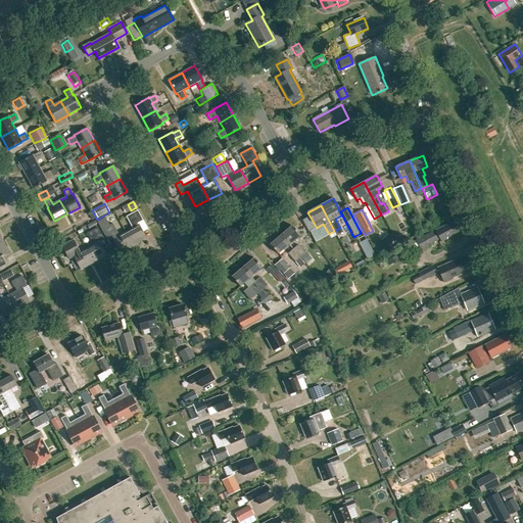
[(126,232),(133,245),(146,238),(138,223),(143,221),(137,210),(126,217),(132,229),(126,232)]
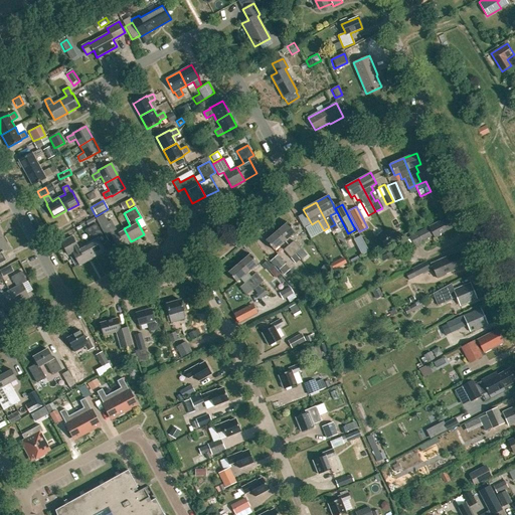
[(440,221),(428,227),(410,236),(415,246),(422,242),(421,241),(434,235),(435,238),(441,235),(440,233),(452,227),(447,219),(440,222),(440,221)]
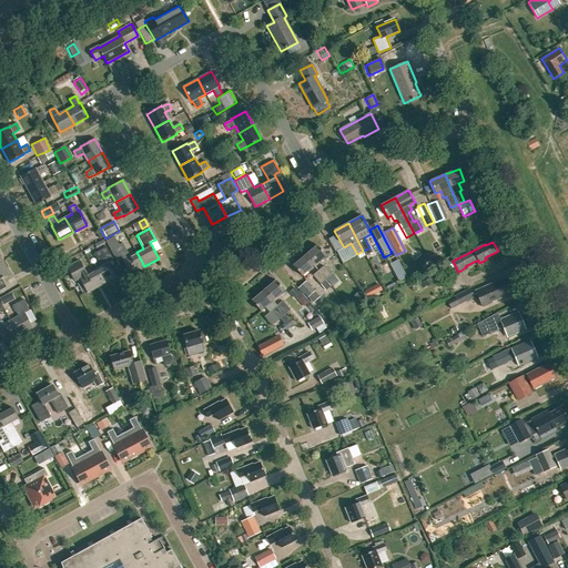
[(121,257),(131,274),(144,266),(137,252),(130,256),(122,243),(110,250),(117,261),(121,257)]
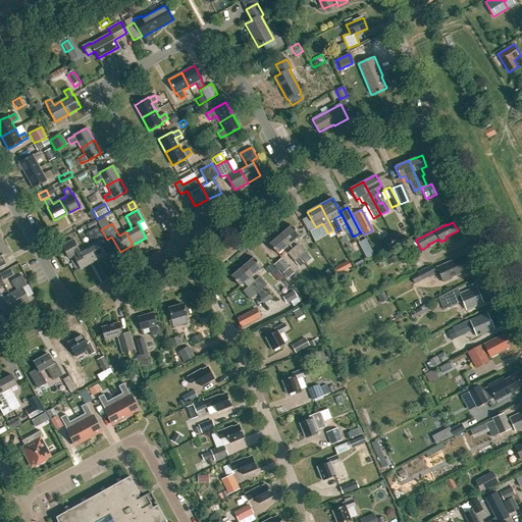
[(280,235),(289,244),(300,235),(292,225),(280,235)]
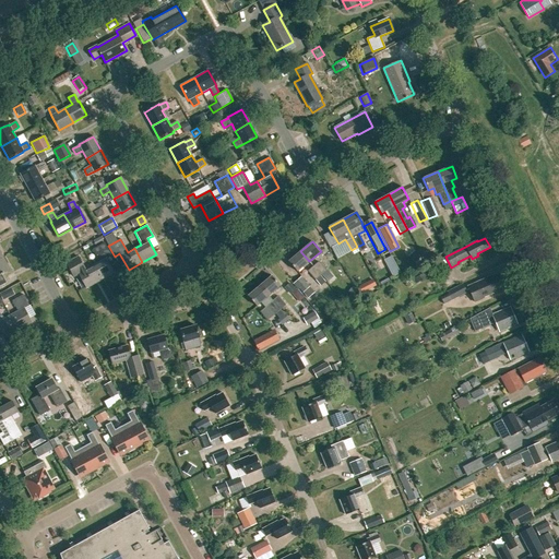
[(92,266),(100,281),(114,273),(105,257),(110,253),(105,244),(93,249),(99,262),(92,266)]
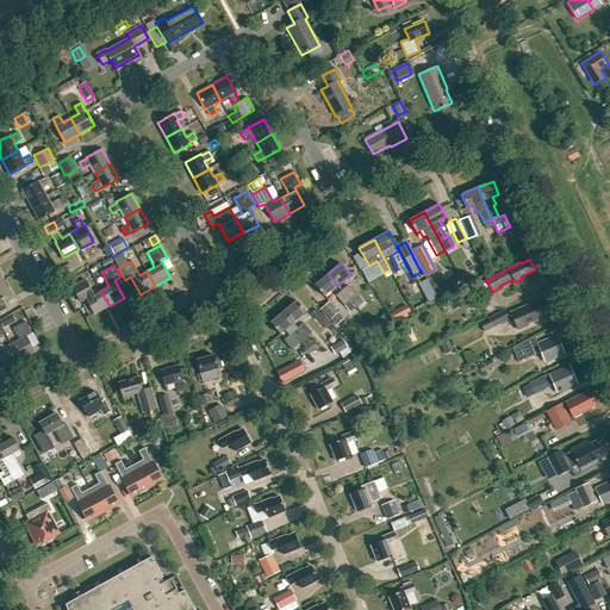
[(315,285),(324,297),(337,285),(328,274),(315,285)]
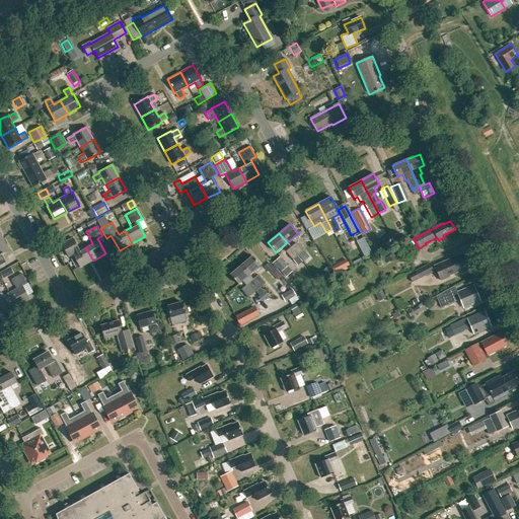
[(369,236),(361,238),(365,253),(373,251),(369,236)]
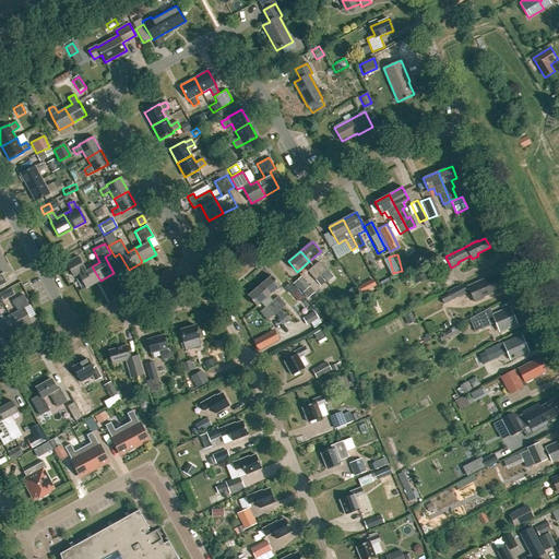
[(79,274),(86,288),(100,281),(92,266),(85,270),(79,257),(67,263),(73,276),(79,274)]
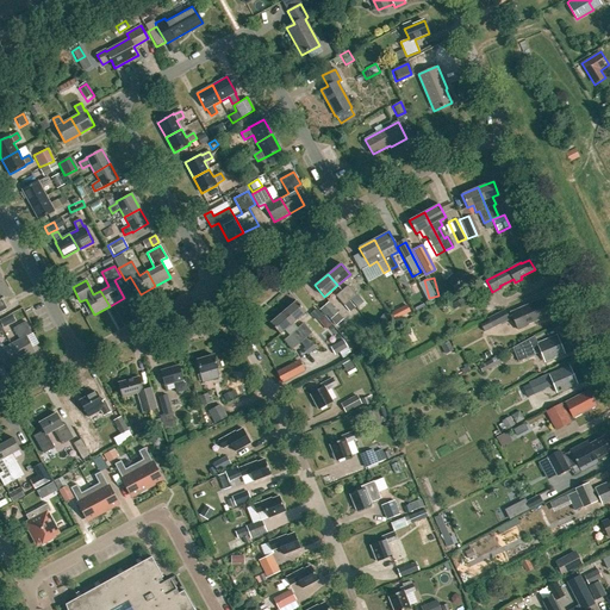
[(0,312),(7,309),(2,300),(11,294),(4,281),(0,284),(0,312)]
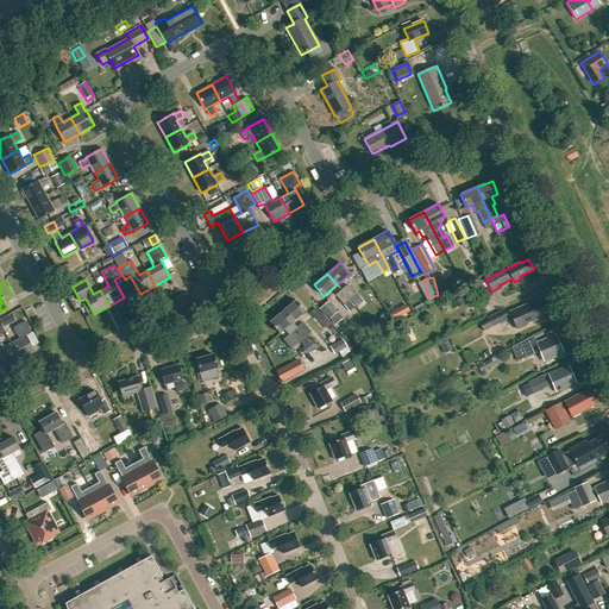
[(346,286),(340,292),(349,301),(355,295),(353,294),(346,286)]
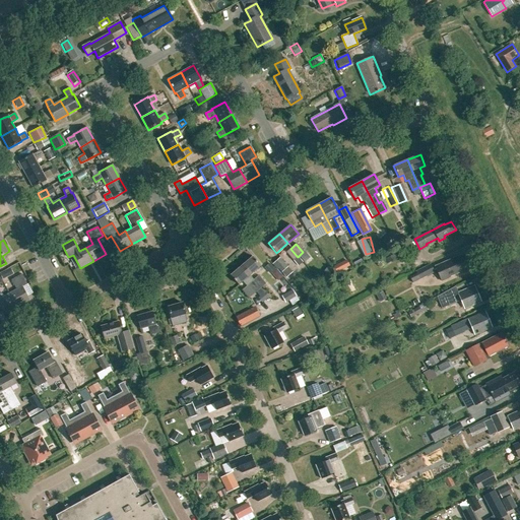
[(290,249),(285,253),(293,261),(298,257),(290,249)]
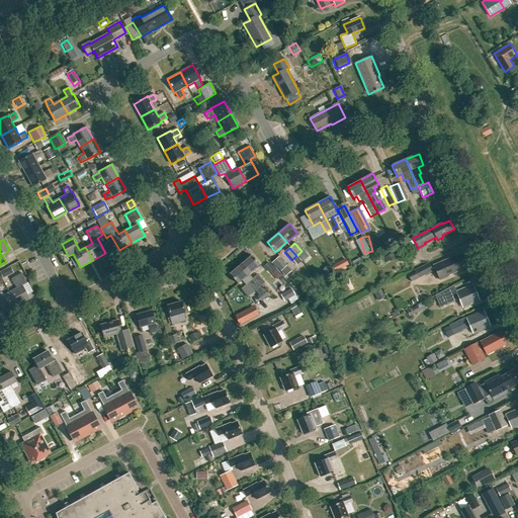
[(441,262),(441,263),(434,267),(439,280),(448,276),(447,275),(465,268),(459,254),(441,262)]
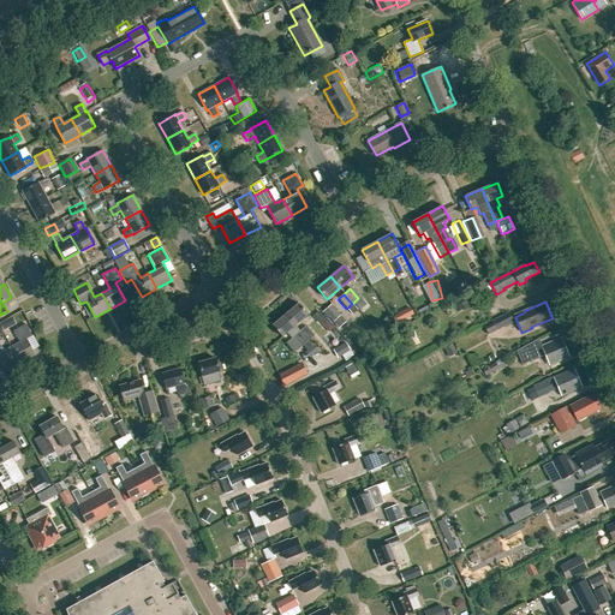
[(299,304),(286,315),(296,326),(308,315),(299,304)]
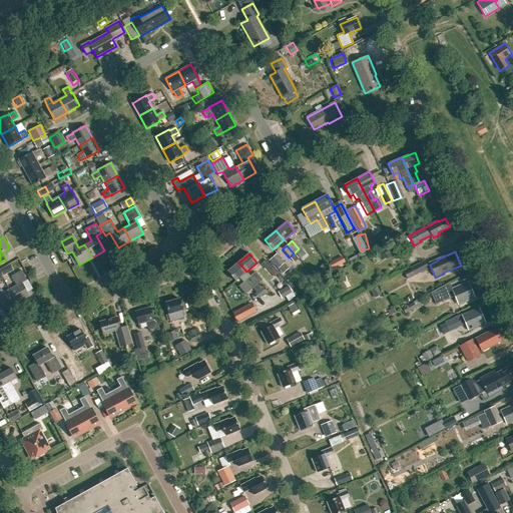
[(278,269),(284,263),(276,254),(269,261),(274,266),(275,265),(278,269)]
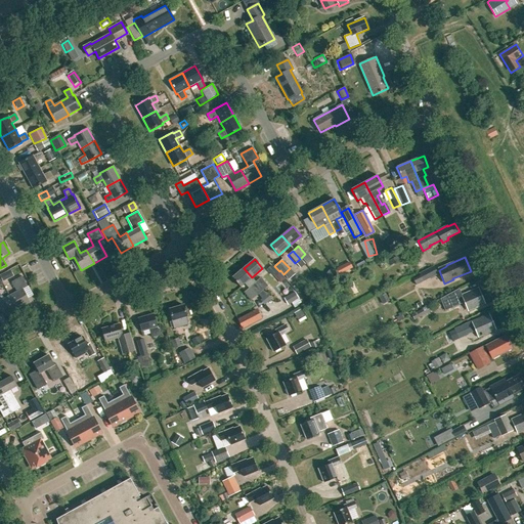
[(335,268),(338,274),(351,267),(348,261),(335,268)]
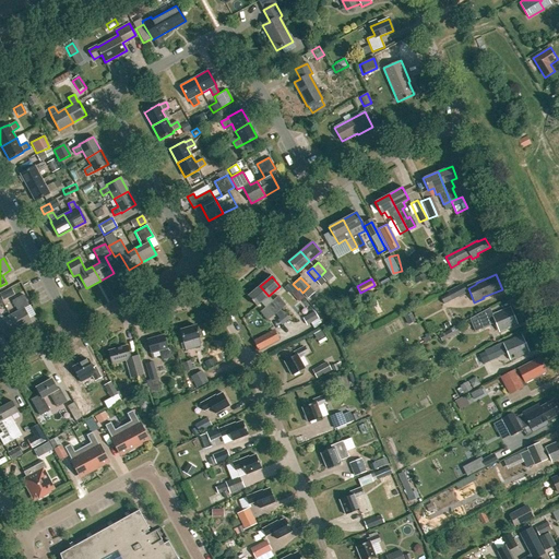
[(289,284),(284,288),(288,293),(294,288),(289,284)]
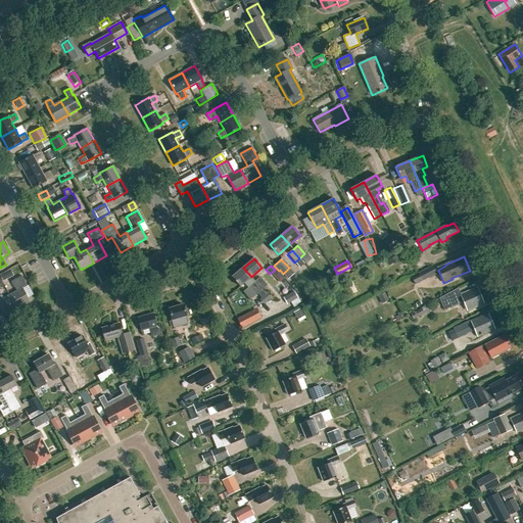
[(433,266),(419,273),(423,281),(437,274),(433,266)]
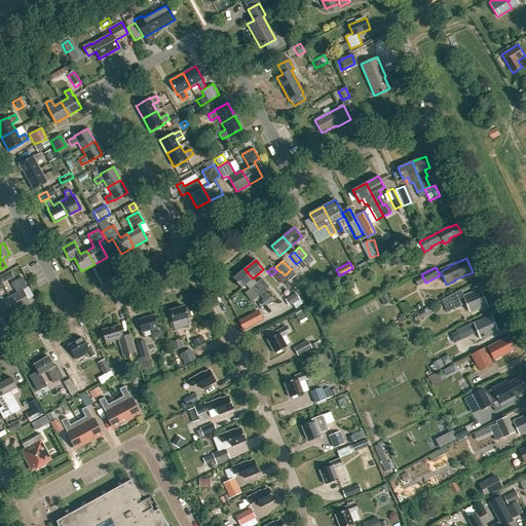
[(245,269),(233,278),(241,288),(246,285),(250,290),(252,288),(259,296),(264,292),(257,284),(253,278),(245,269)]
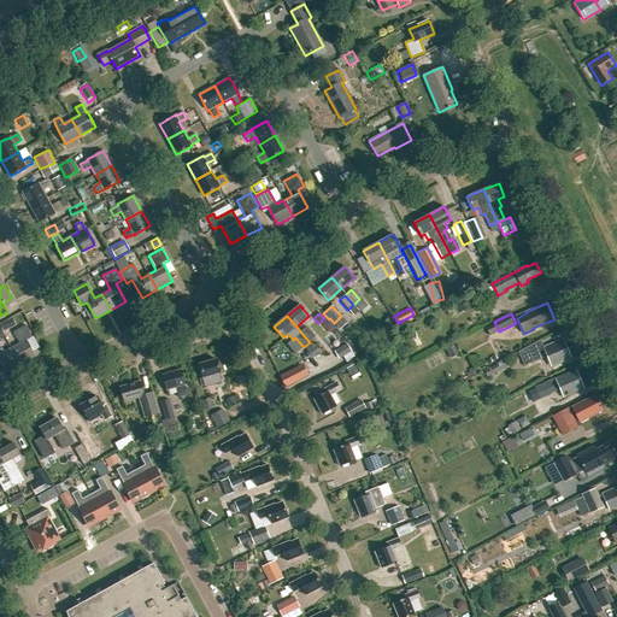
[(11,348),(19,364),(35,356),(27,340),(33,336),(25,324),(13,331),(19,344),(11,348)]
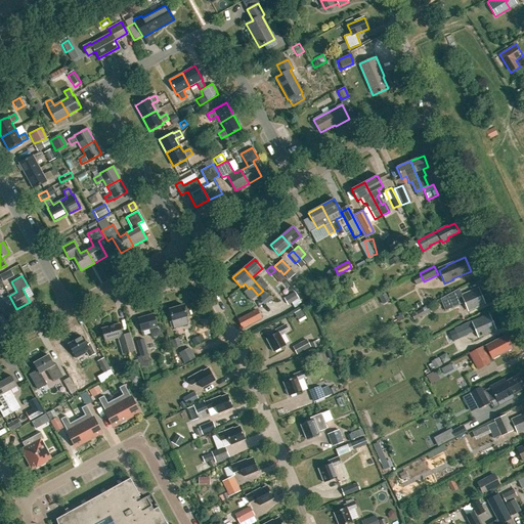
[(261,277),(256,282),(263,291),(268,286),(261,277)]
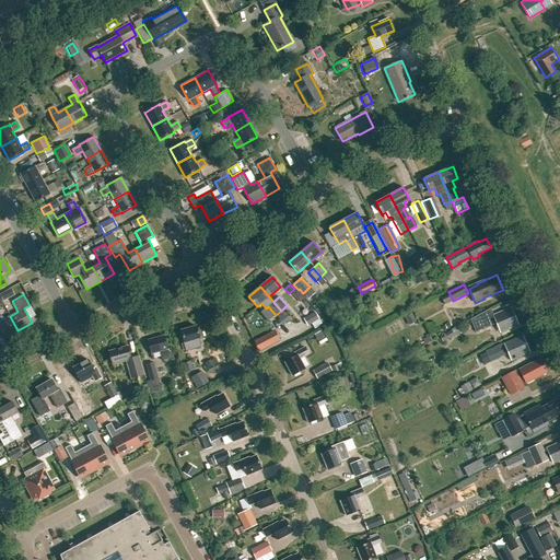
[(298,305),(302,312),(312,306),(308,300),(298,305)]
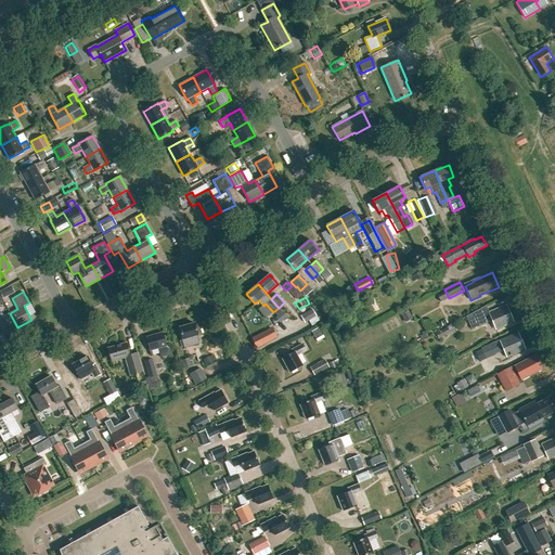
[(478,326),(492,321),(495,330),(514,322),(506,305),(489,312),(487,307),(473,313),(478,326)]
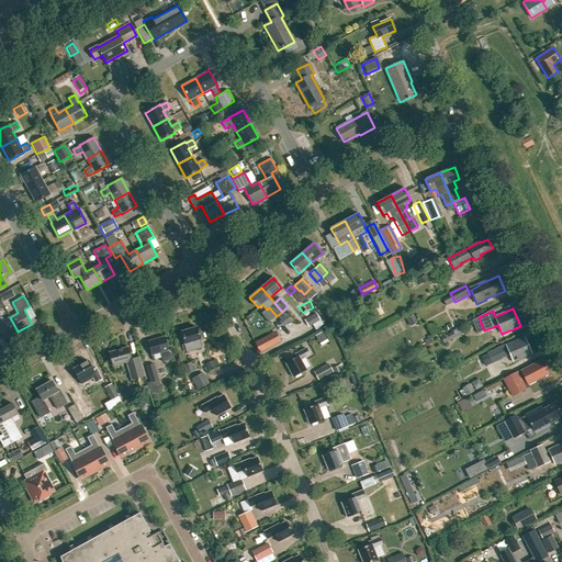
[(315,329),(323,325),(316,314),(305,321),(308,327),(312,324),(315,329)]
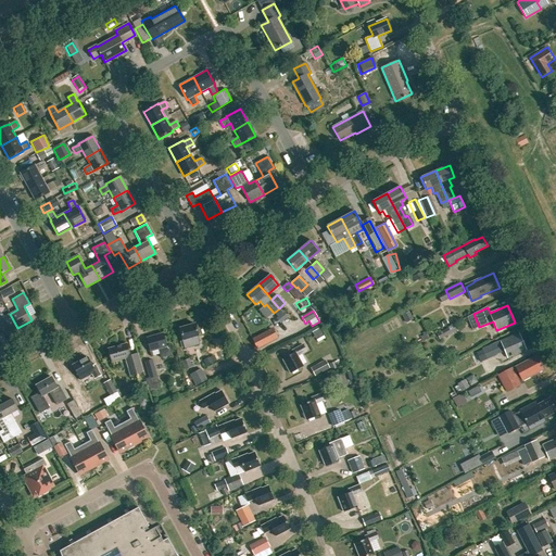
[(401,315),(405,323),(411,319),(407,312),(401,315)]
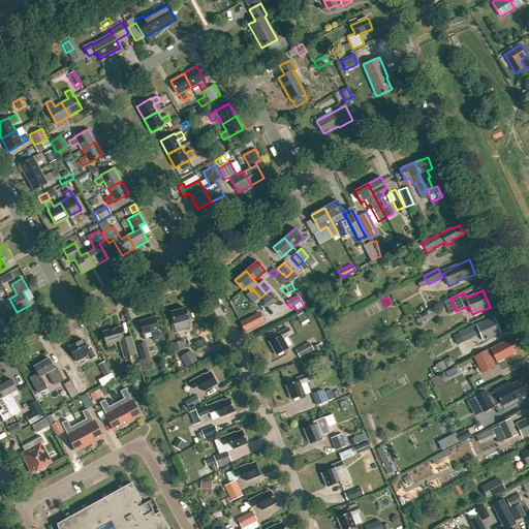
[(0,312),(4,319),(17,312),(9,299),(2,303),(0,298),(0,312)]
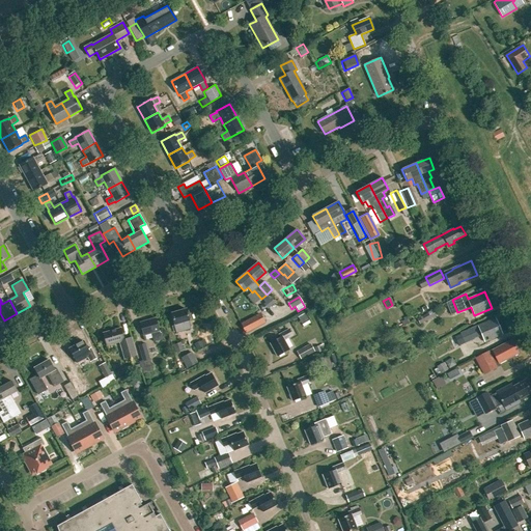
[(272,311),(280,307),(275,300),(268,304),(272,311)]
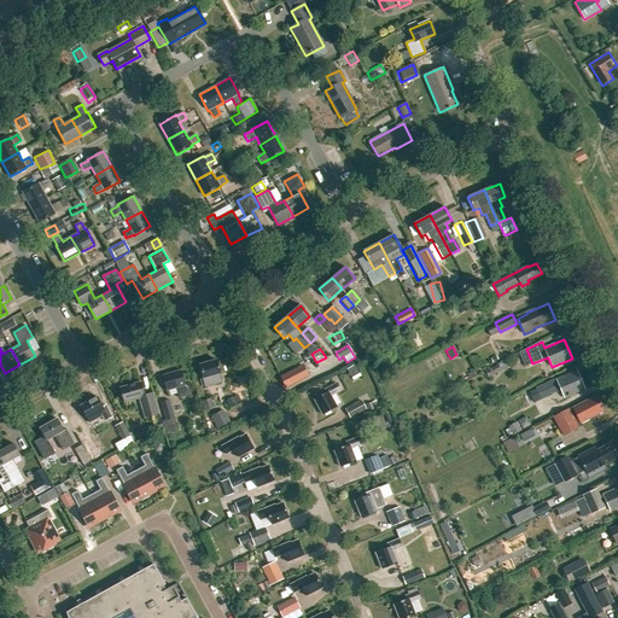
[(202,378),(205,388),(222,383),(220,373),(221,373),(217,360),(199,365),(203,377),(202,378)]
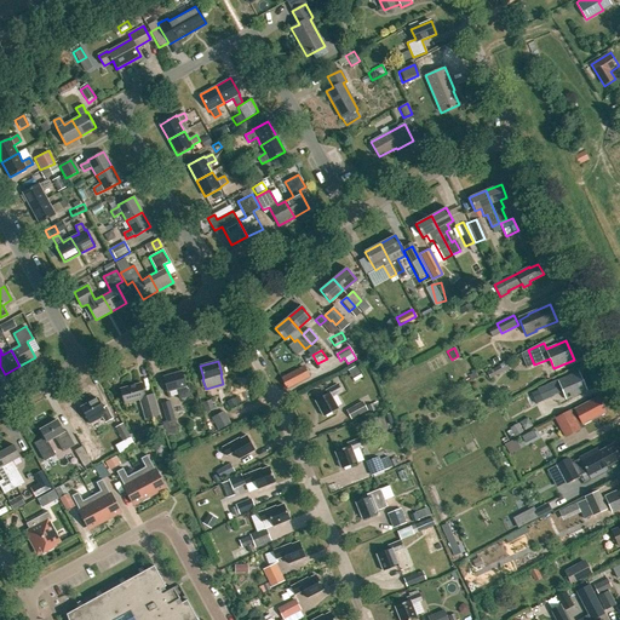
[(505,362),(487,373),(492,379),(510,369),(505,362)]
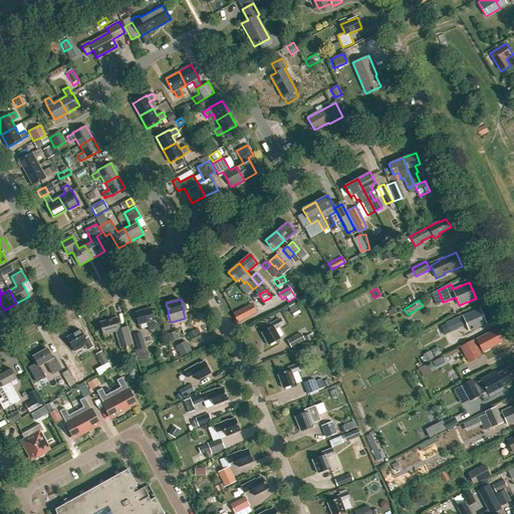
[(297,310),(293,303),(287,307),(291,313),(297,310)]
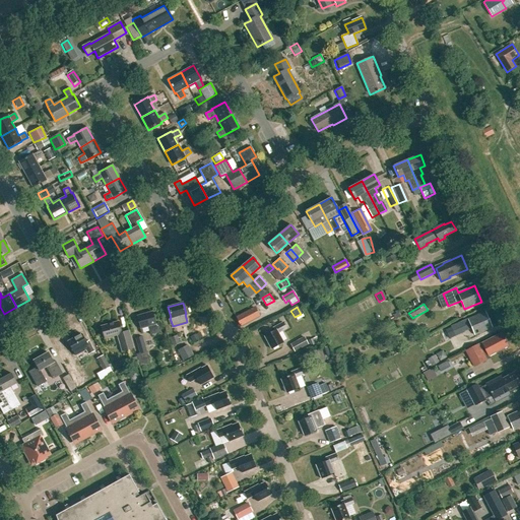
[(254,308),(236,317),(241,326),(259,317),(254,308)]
